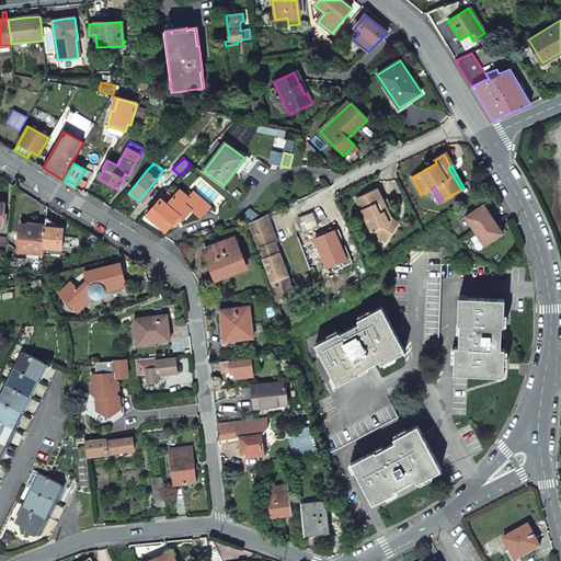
[(157,222),(165,231),(180,216),(184,220),(193,210),(199,217),(212,208),(195,193),(190,198),(181,190),(173,198),(167,193),(146,215),(151,219),(156,224),(157,222)]
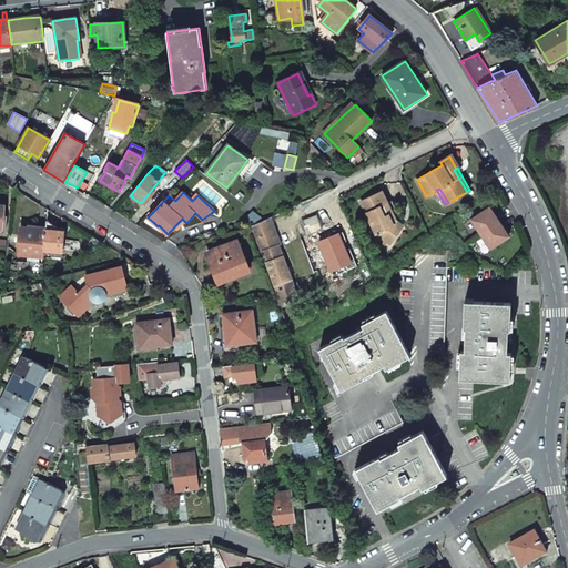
[(371,198),(361,202),(374,232),(375,235),(387,243),(389,244),(399,231),(393,226),(384,206),(387,204),(382,192),(371,198)]
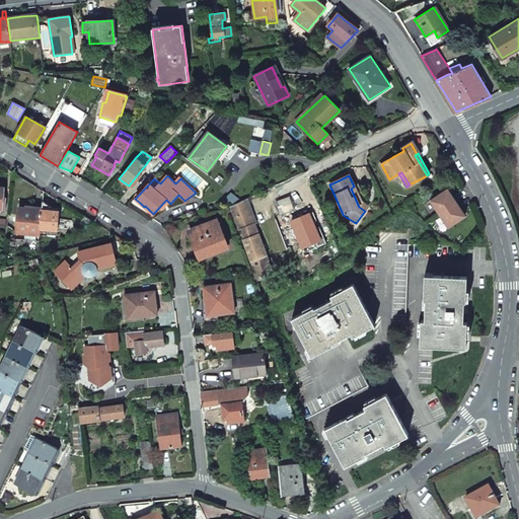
[(354,187),(351,189),(359,207),(365,211),(367,208),(361,204),(354,187)]
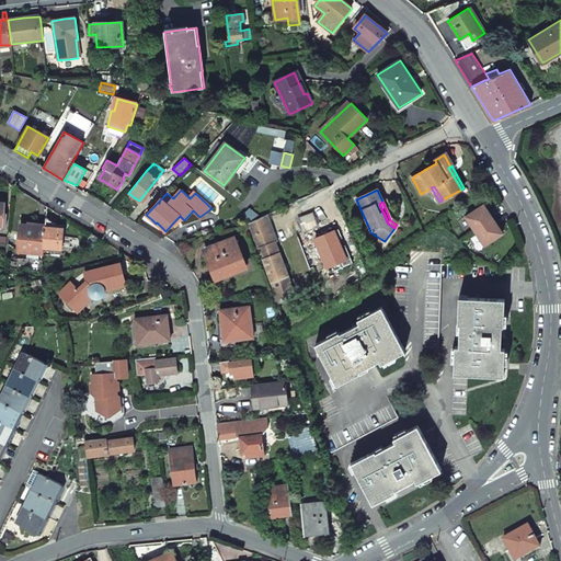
[(481,206),(465,217),(474,231),(493,219),(488,212),(485,213),(481,206)]
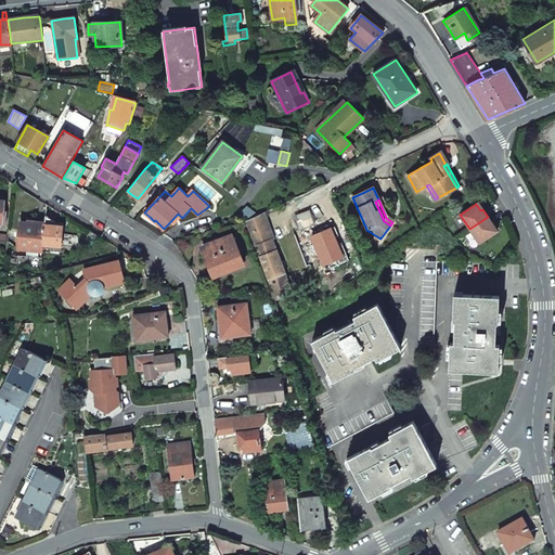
[(247,220),(275,299),(292,294),(272,241),(274,240),(269,226),(265,213),(247,220)]
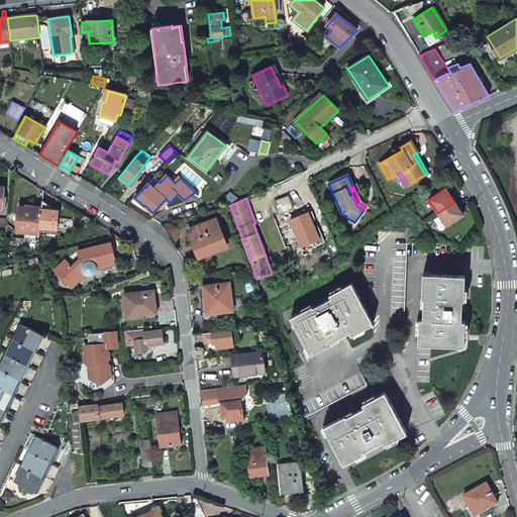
[(47,202),(42,200),(42,209),(40,229),(48,229),(48,235),(54,236),(55,230),(57,230),(59,211),(55,210),(55,207),(53,207),(53,205),(47,202)]
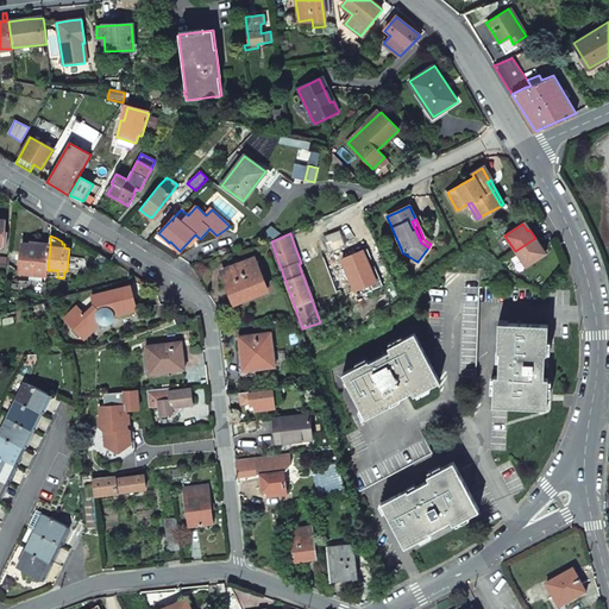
[(526,268),(544,255),(539,248),(541,246),(535,238),(515,251),(526,268)]
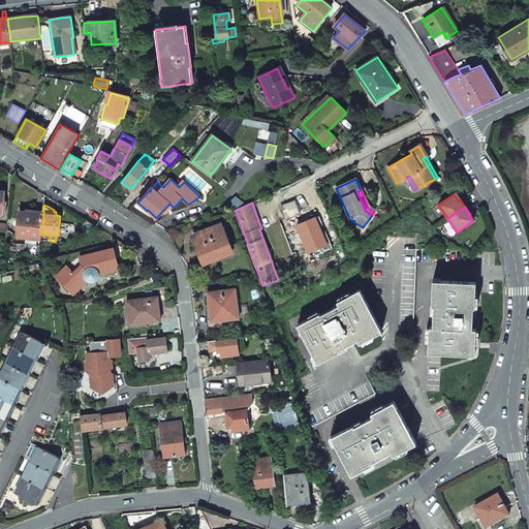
[(31,213),(19,212),(17,238),(40,240),(41,235),(43,214),(31,213)]
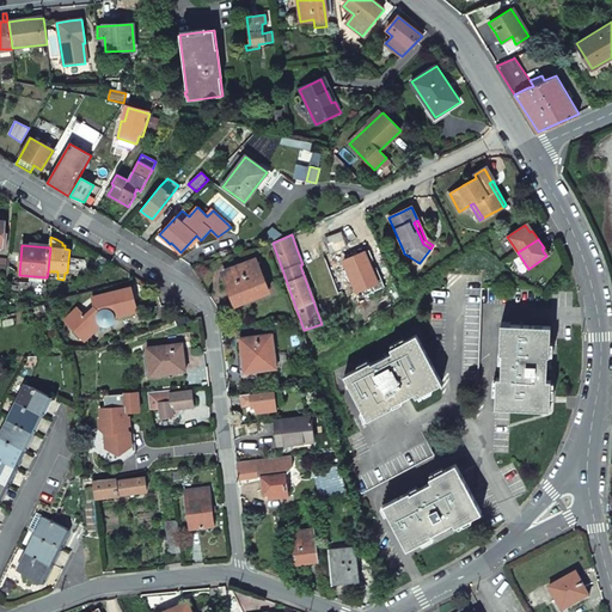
[(403,250),(401,251),(403,256),(415,265),(417,262),(404,254),(403,250)]
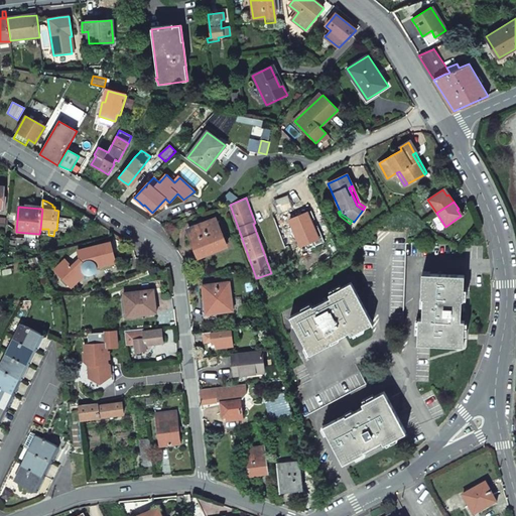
[(91,218),(85,214),(77,227),(83,231),(91,218)]
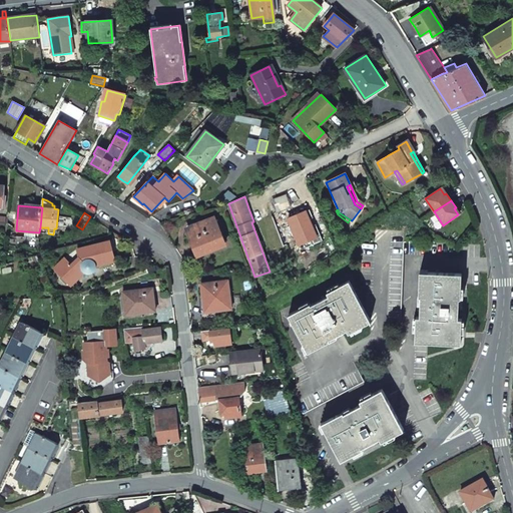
[(214,217),(187,229),(193,241),(198,253),(225,243),(214,217)]
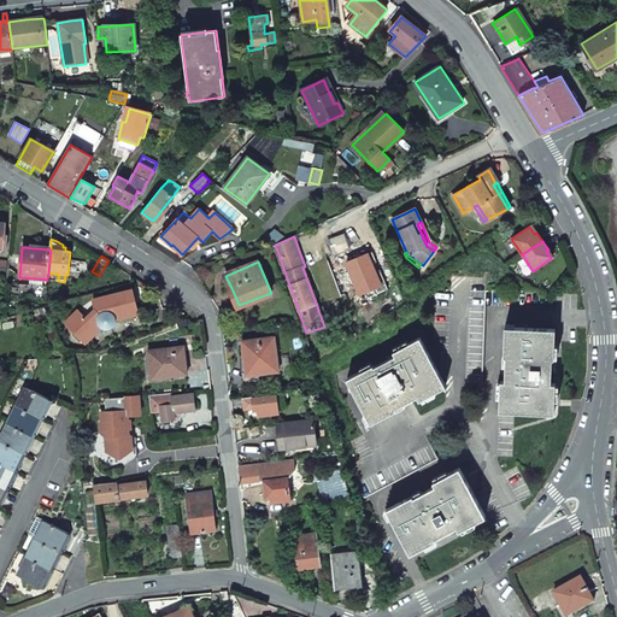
[(78,310),(65,323),(84,342),(101,327),(104,328),(107,328),(110,328),(112,327),(115,324),(116,322),(116,318),(116,317),(139,312),(135,300),(133,289),(93,299),(95,310),(87,318),(78,310)]
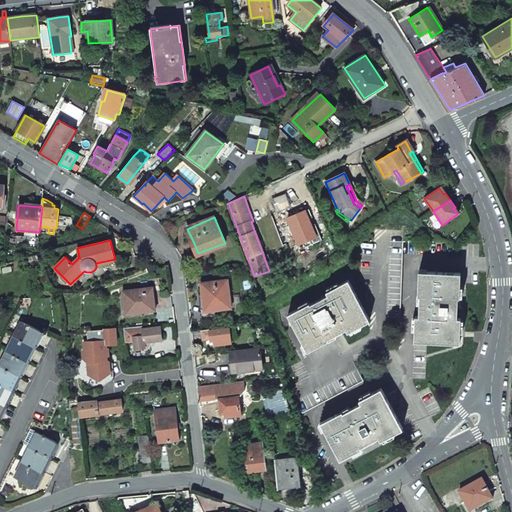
[(402,253),(387,252),(384,322),(386,322),(398,322),(402,253)]
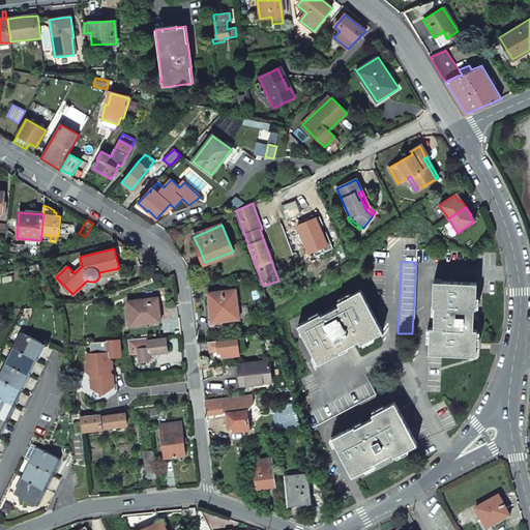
[(476,283),(434,282),(433,299),(438,299),(438,322),(435,322),(434,328),(430,328),(429,353),(476,355),(477,329),(473,329),(474,308),(476,308),(476,283)]
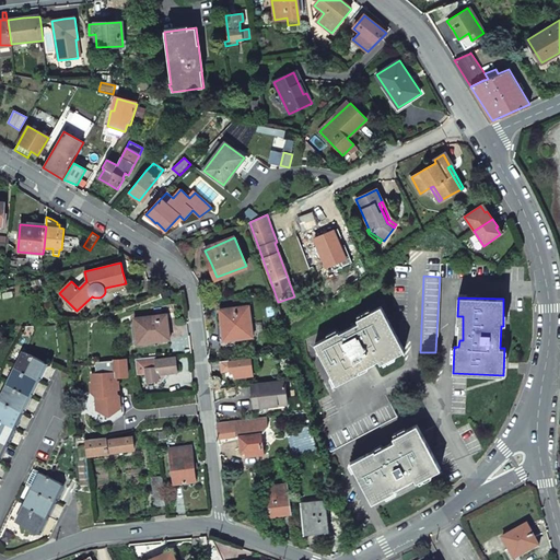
[(248,306),(219,310),(221,326),(223,341),(253,337),(248,306)]
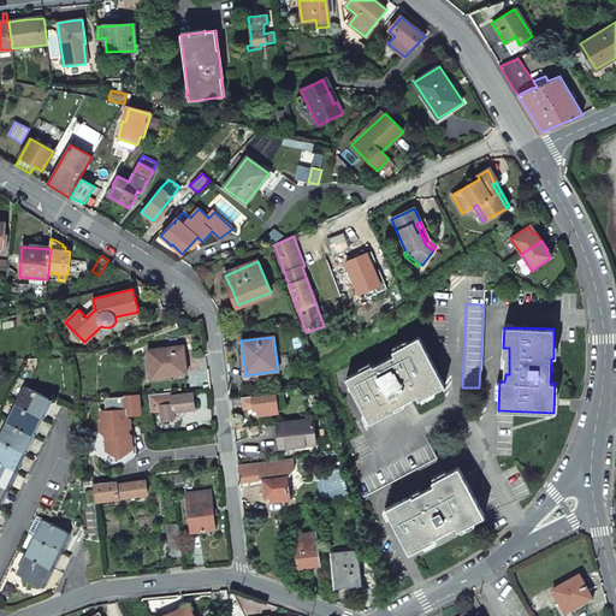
[(372,365),(347,379),(371,422),(388,413),(385,408),(408,395),(410,398),(414,397),(416,396),(419,400),(445,385),(419,337),(392,351),(395,355),(373,367),(372,365)]
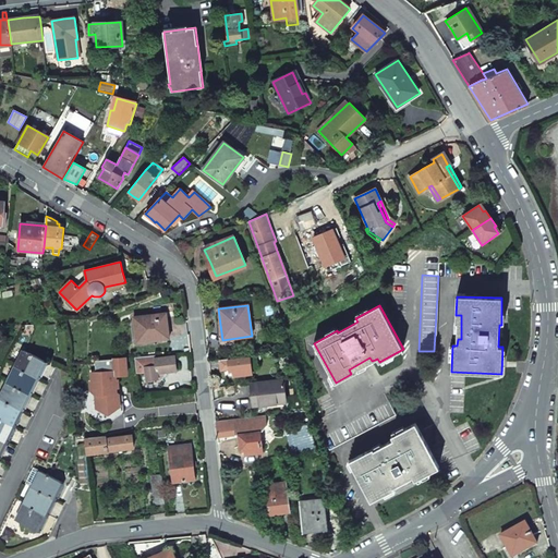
[(165,313),(134,317),(135,330),(136,342),(168,338),(165,313)]
